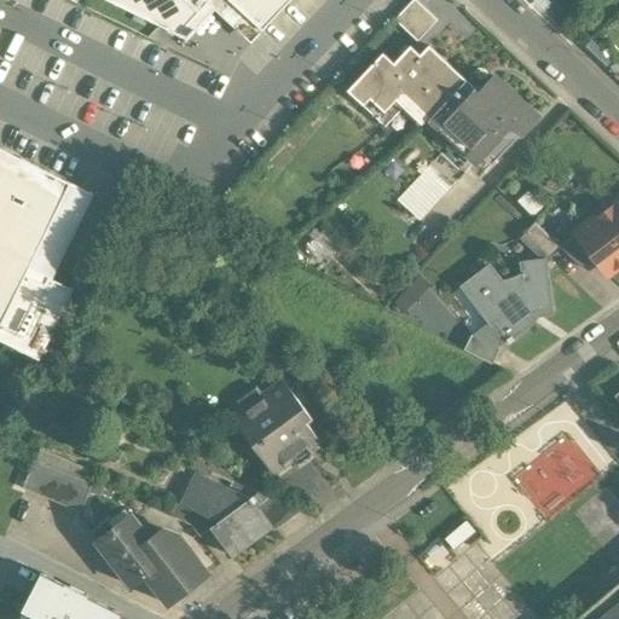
[(103,0),(104,1),(165,30),(165,32),(177,38),(177,36),(178,38),(178,36),(179,36),(212,0),(103,0)]
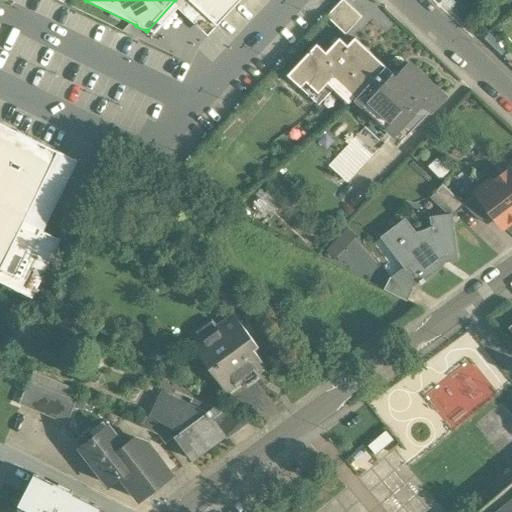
[(187,0),(175,0),(148,30),(147,30),(147,31),(146,30),(146,31),(154,35),(177,10),(207,37),(216,27),(215,26),(212,30),(196,15),(200,11),(198,10),(199,10),(187,0)]
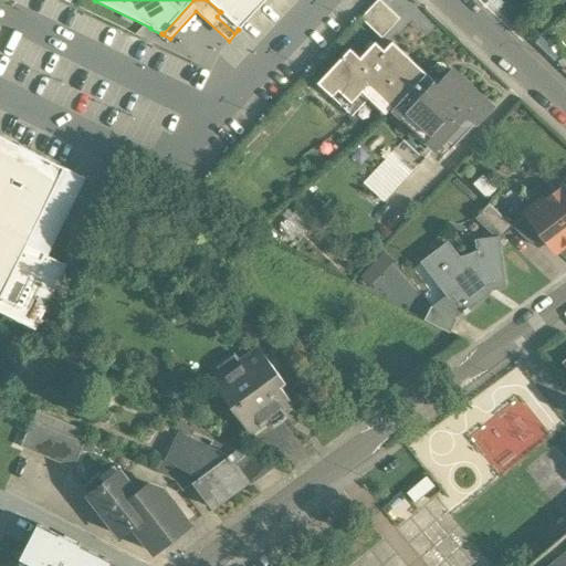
[(207,0),(220,11),(219,11),(221,12),(217,17),(234,33),(238,29),(239,30),(266,0),(207,0)]
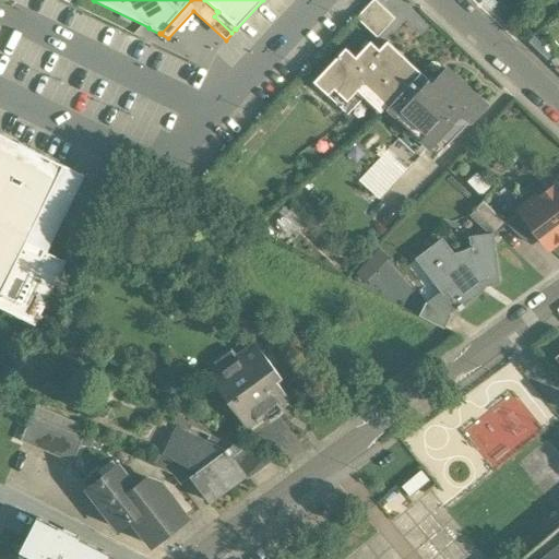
[(394,20),(373,0),(356,20),(377,39),(394,20)]
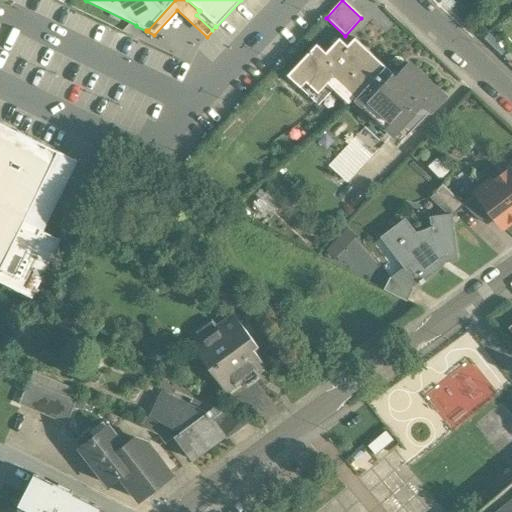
[(354,39),(347,47),(339,40),(325,54),(316,46),(287,77),(300,89),(306,83),(317,95),(333,78),(344,87),(347,83),(360,95),(385,68),(354,39)]
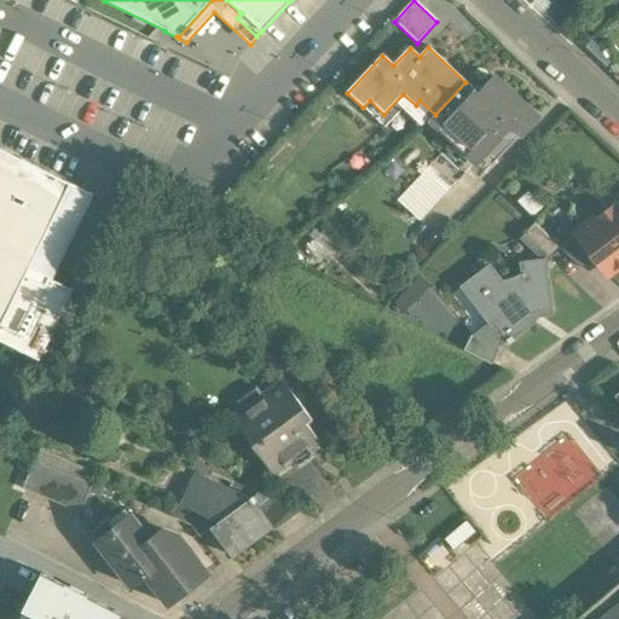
[(479,96),(466,82),(435,115),(491,167),(536,117),(495,79),(479,96)]
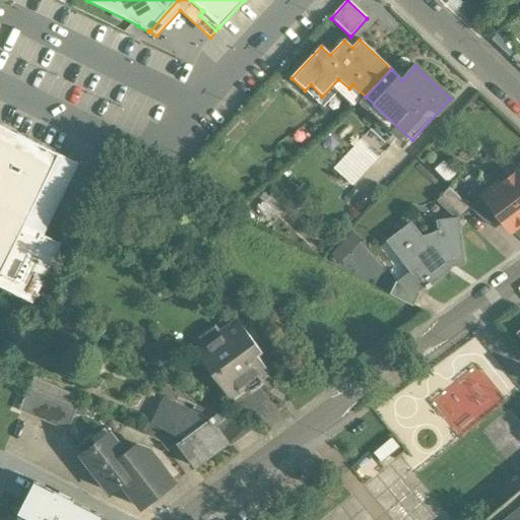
[(0,287),(33,304),(59,250),(58,250),(38,241),(40,235),(43,230),(47,228),(78,165),(0,126),(0,287)]
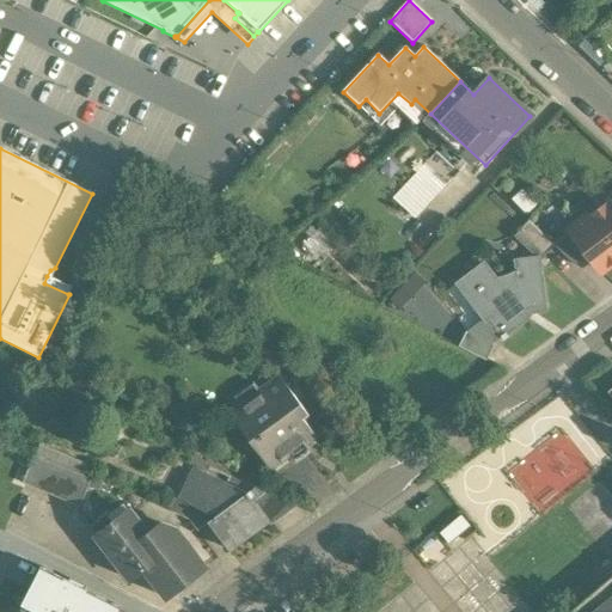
[(435,154),(393,200),(410,215),(412,218),(456,173),(435,154)]
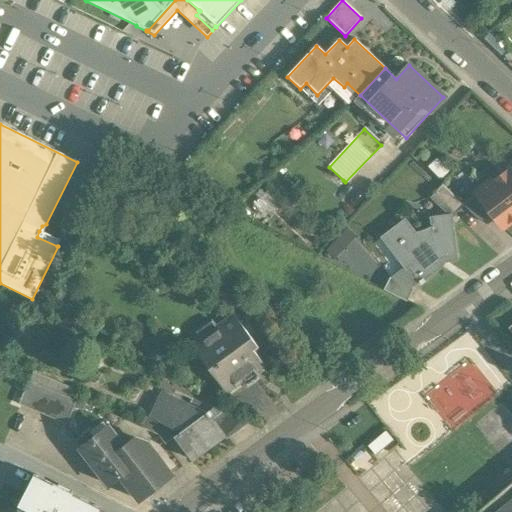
[(509,177),(481,199),(477,194),(476,194),(502,228),(511,220),(511,166),(505,172),(509,177)]
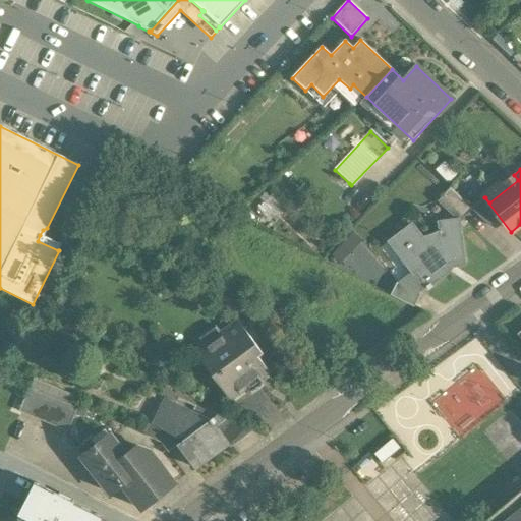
[(469,209),(449,189),(441,198),(461,218),(469,209)]
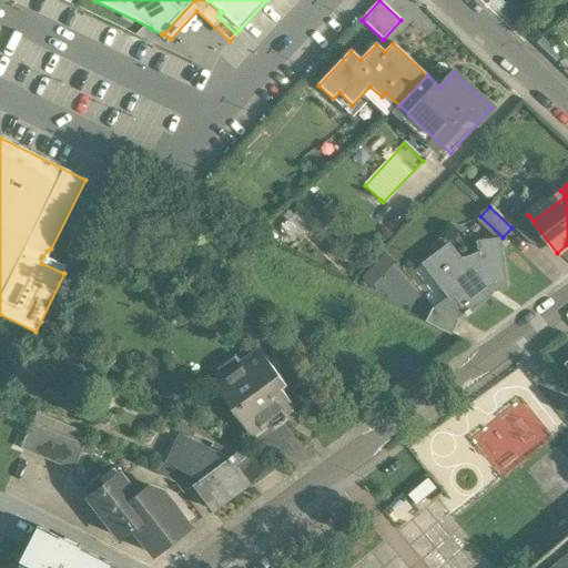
[(498,241),(478,244),(480,257),(462,264),(448,246),(429,261),(456,295),(453,297),(465,313),(464,314),(466,317),(470,314),(469,312),(487,297),(484,292),(489,287),(505,285),(498,241)]
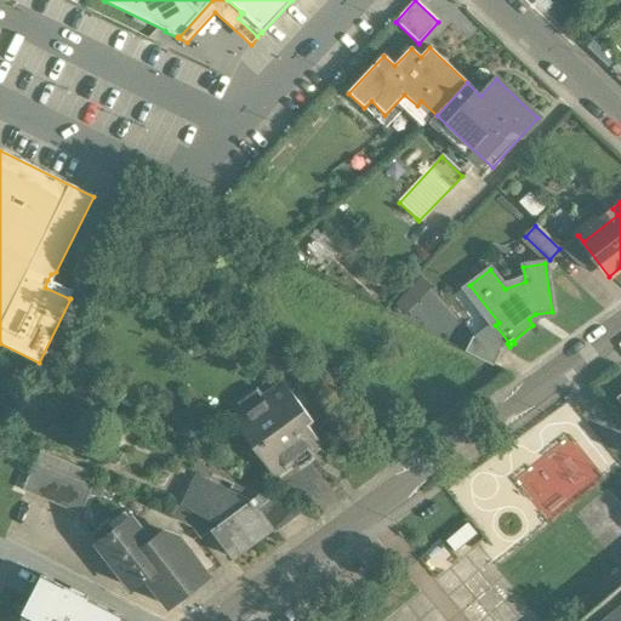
[(73,292),(47,280),(45,288),(69,298),(73,292)]
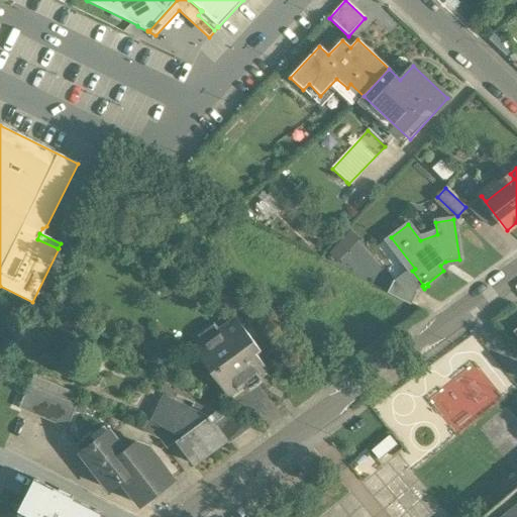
[(416,293),(393,281),(387,294),(410,306),(416,293)]
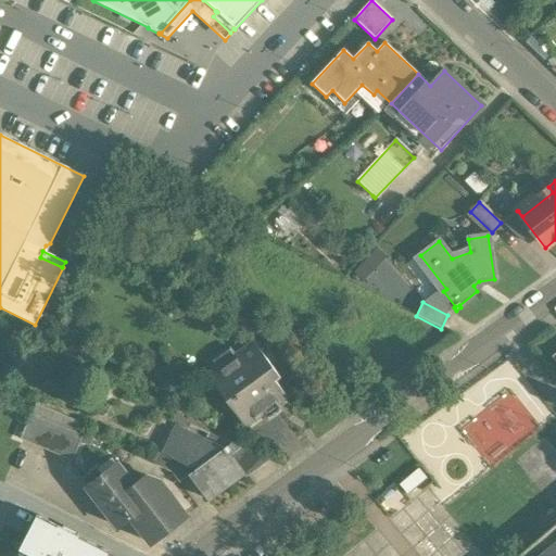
[(280,380),(256,346),(210,379),(249,431),(267,418),(269,421),(281,412),(280,409),(290,402),(276,383),(280,380)]
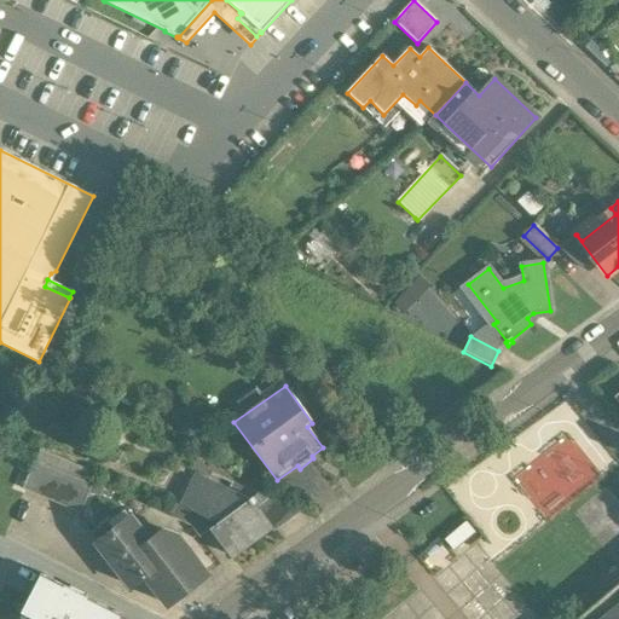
[(91,486),(33,463),(22,491),(79,515),(91,486)]
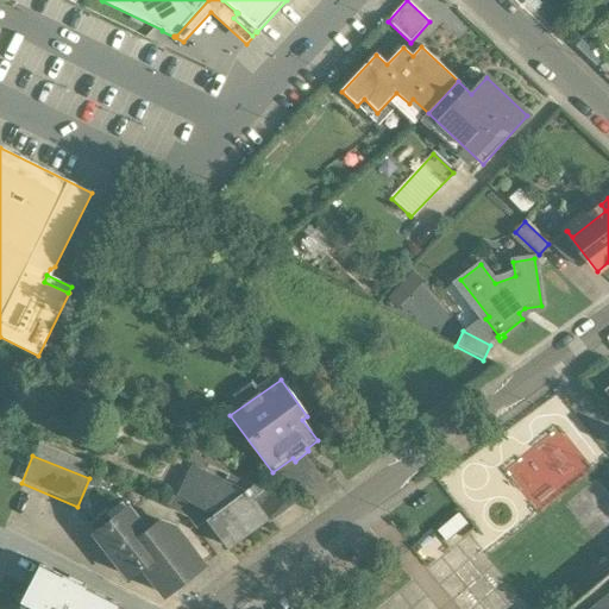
[(246,491),(200,470),(187,500),(186,502),(213,515),(207,519),(208,522),(227,547),(240,538),(243,540),(252,533),(251,531),(268,519),(269,518),(256,497),(250,489),(246,491)]
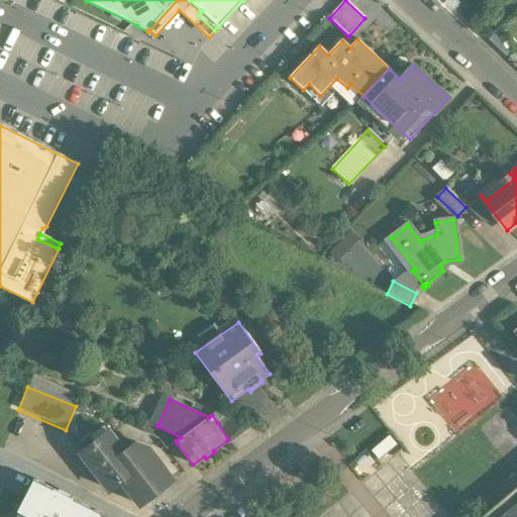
[(255,427),(228,414),(217,422),(228,439),(227,440),(230,444),(255,427)]
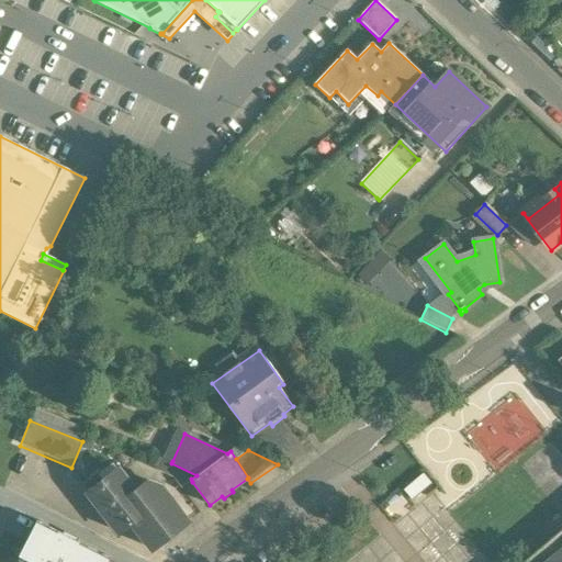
[(197,475),(171,463),(172,461),(161,456),(154,472),(170,479),(180,491),(192,482),(191,479),(197,475)]
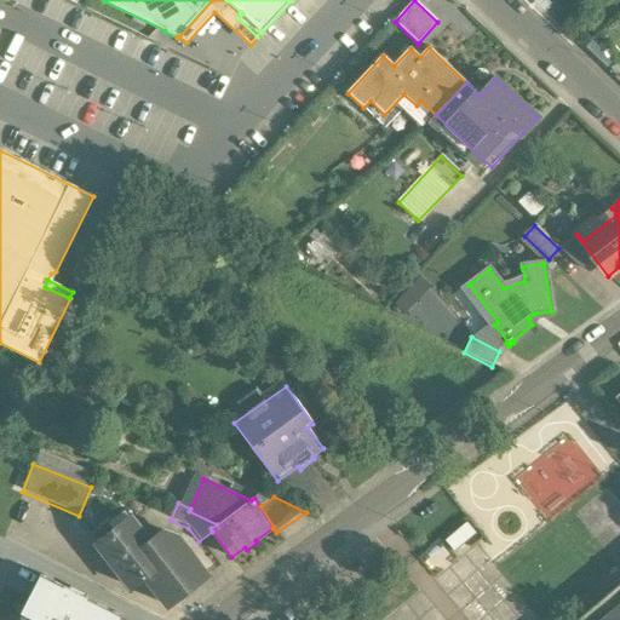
[(164,535),(149,546),(132,522),(97,547),(130,590),(145,581),(166,608),(206,578),(176,538),(164,535)]
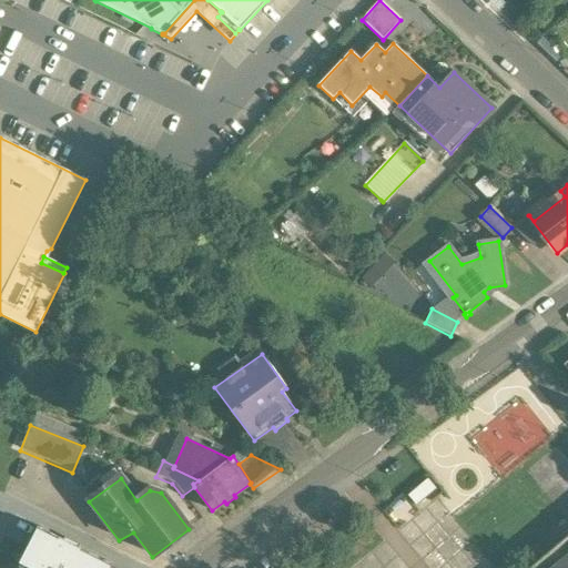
[(112,567),(107,565),(108,564),(36,526),(14,567),(112,567)]
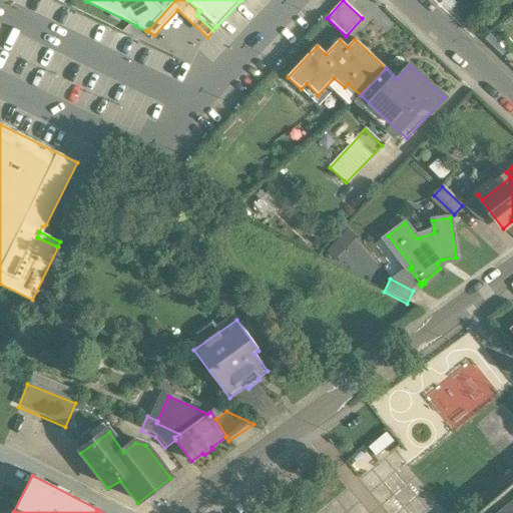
[(512,512),(512,484),(478,512),(512,512)]
